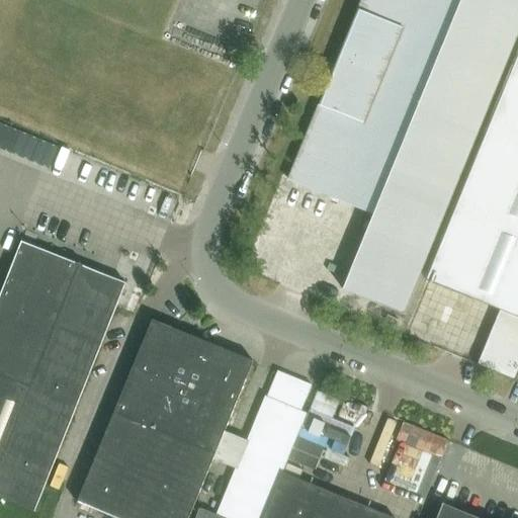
[(517,0),(362,0),(289,180),(374,216),(344,290),(406,315),(406,314),(405,314),(517,34),(517,0)]
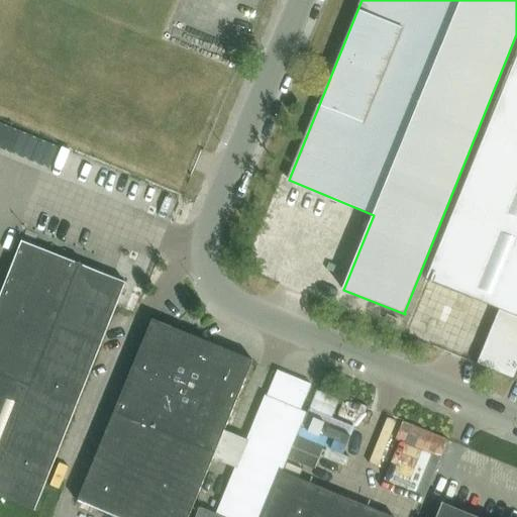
[(516,119),(516,55),(495,111),(516,119)]
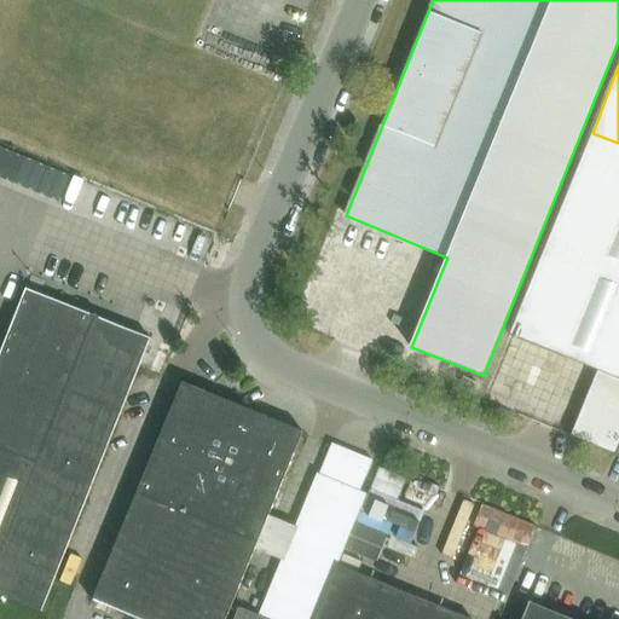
[(571,437),(615,455),(618,445),(618,143),(593,133),(509,335),(597,371),(571,437)]
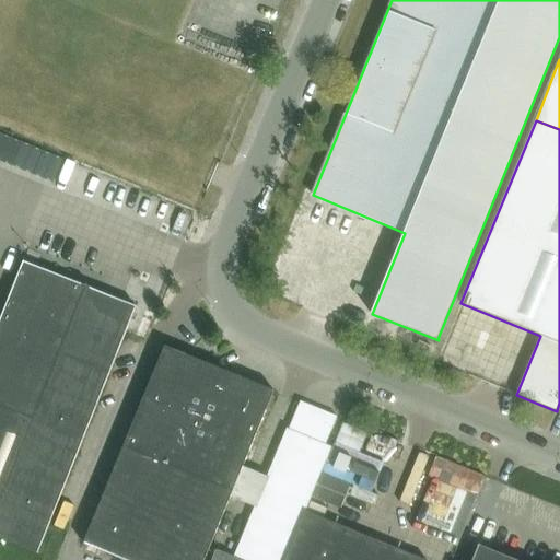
[(0,319),(0,537),(37,553),(136,306),(23,261),(0,319)]
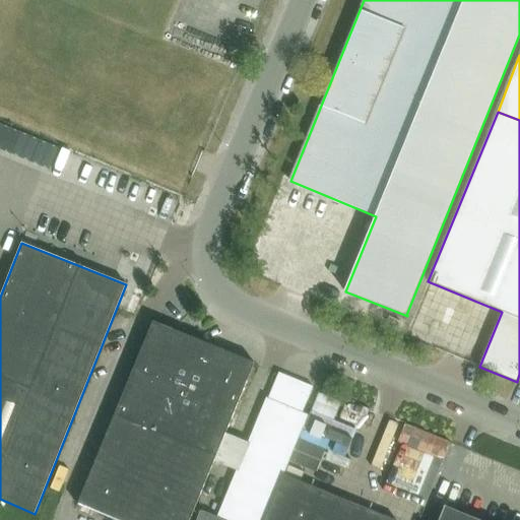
[(116,519),(189,519),(254,364),(255,362),(154,320),(78,504),(116,519)]
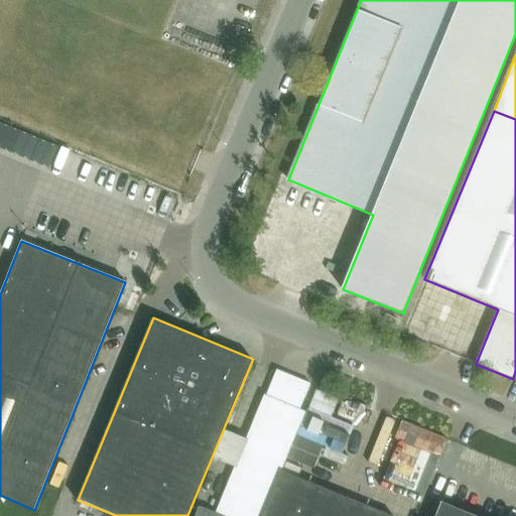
[(216,514),(221,515),(262,515),(282,471),(287,458),(296,436),(306,413),(300,411),(310,385),(277,371),(266,397),(264,396),(216,514)]
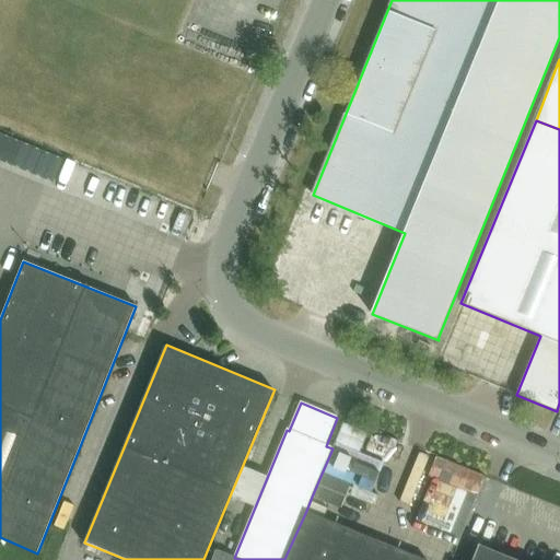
[(343,423),(336,443),(360,453),(368,433),(343,423)]
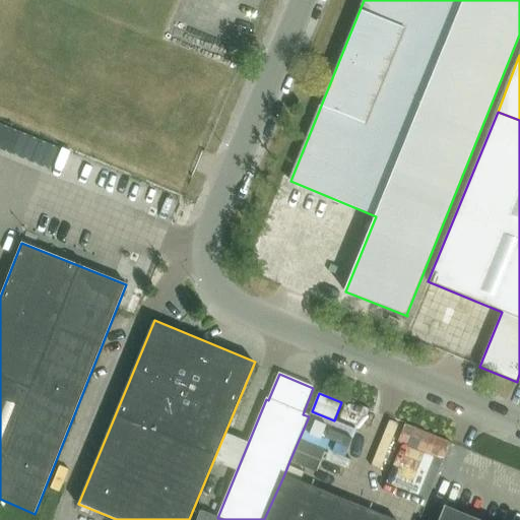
[(299,440),(289,461),(317,472),(326,450),(299,440)]
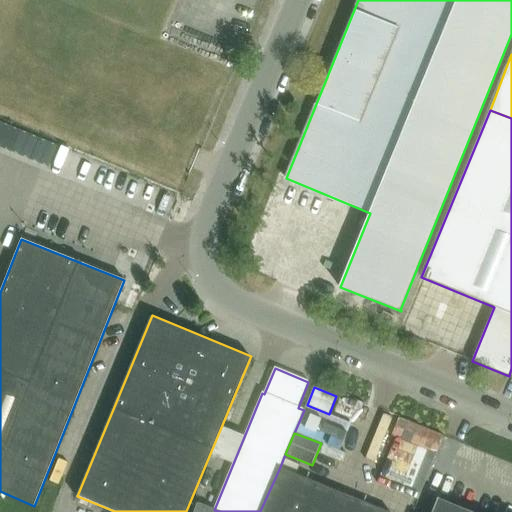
[(389,511),(280,467),(260,511),(389,511)]
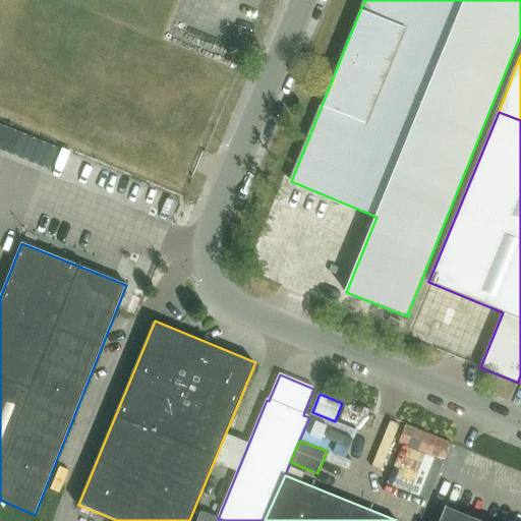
[(480,520),(446,507),(440,520),(480,520)]
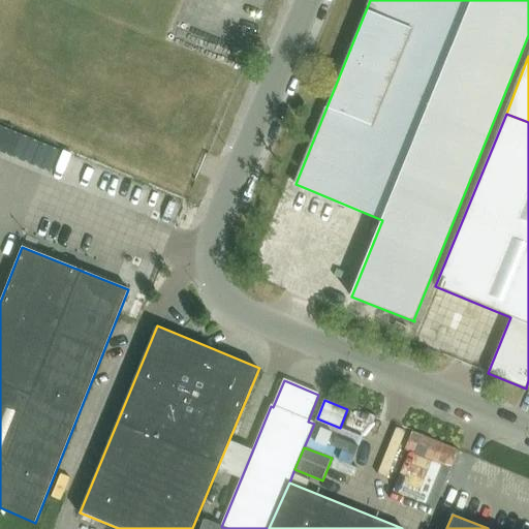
[(226,528),(221,527),(206,520),(200,528),(226,528)]
